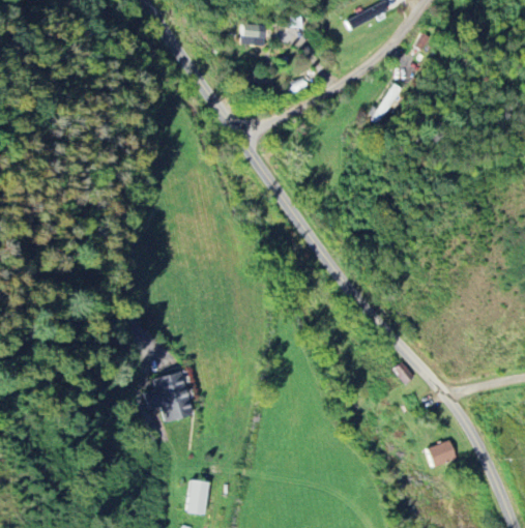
[(390,12),(386,2),(347,19),(351,28),(390,12)]
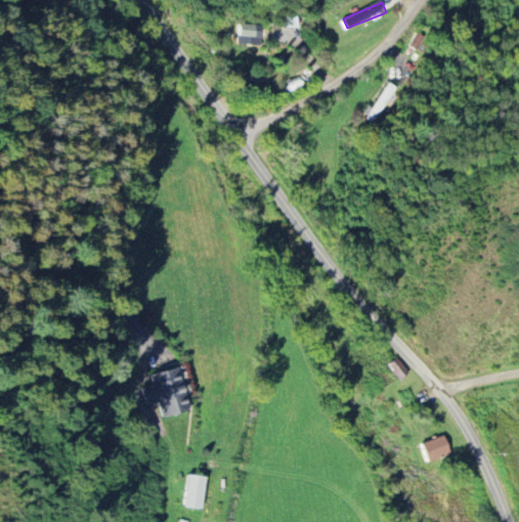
[(239,42),(262,44),(263,23),(241,22),(239,42)]
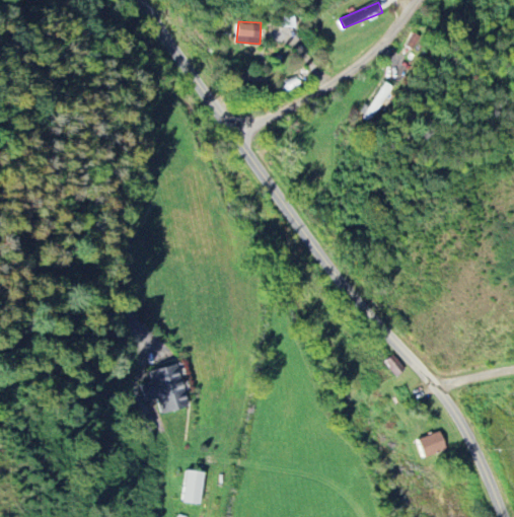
[(398,374),(408,367),(395,352),(386,360),(398,374)]
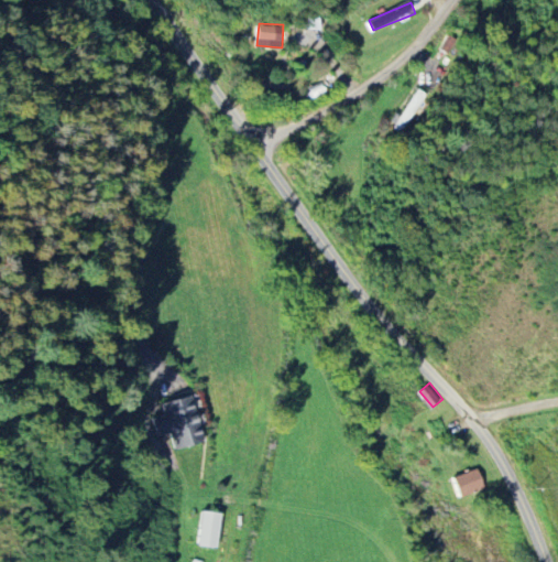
[(178,447),(207,439),(194,392),(164,401),(167,411),(155,414),(162,435),(174,432),(178,447)]
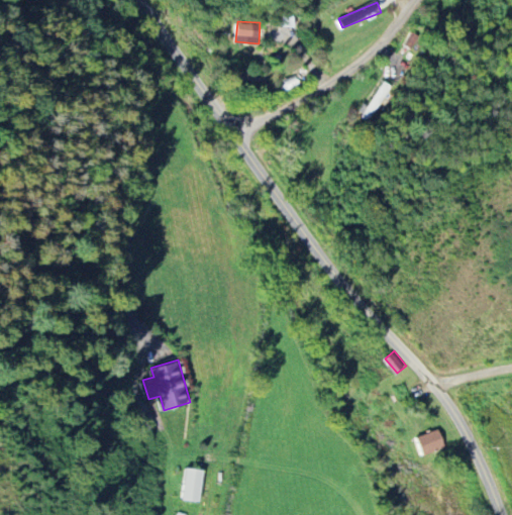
[(417,435),(422,452),(446,445),(441,428),(417,435)]
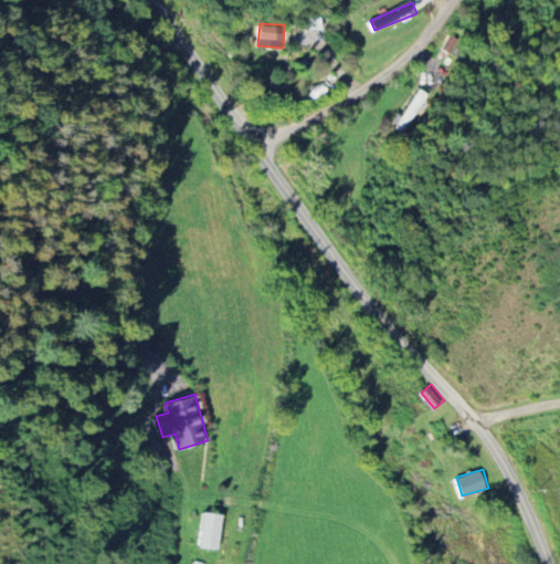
[(221,547),(223,513),(204,511),(202,545),(221,547)]
